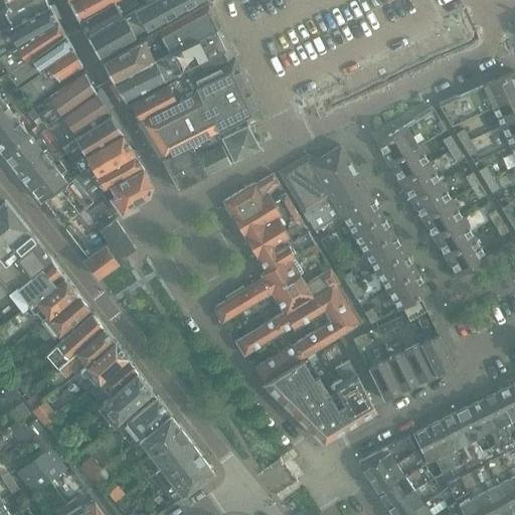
[(11,26),(49,5),(46,0),(20,0),(10,5),(2,10),(0,11),(0,31),(6,28),(11,26)]
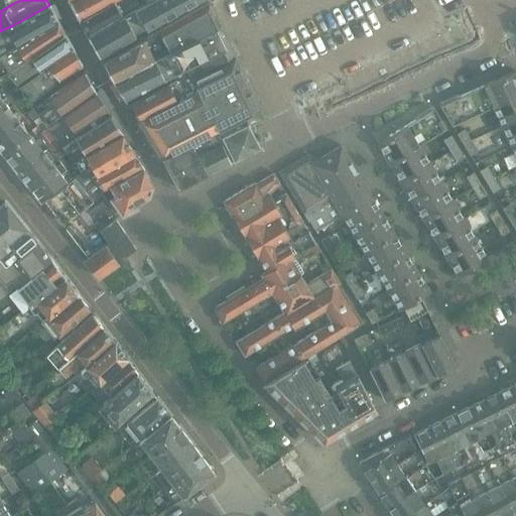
[(10,5),(20,0),(0,0),(0,11),(2,10),(10,5)]
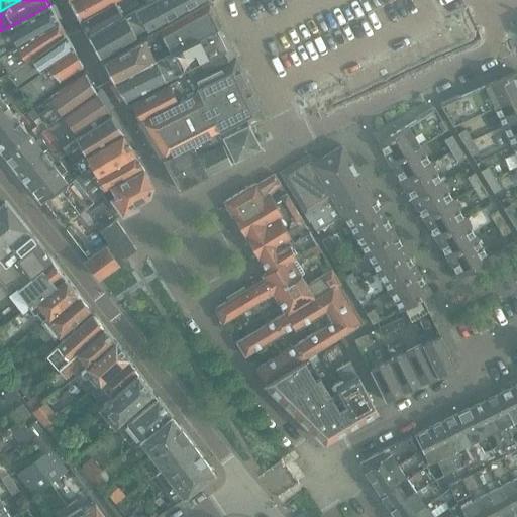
[(72,0),(69,2),(79,20),(115,0),(72,0)]
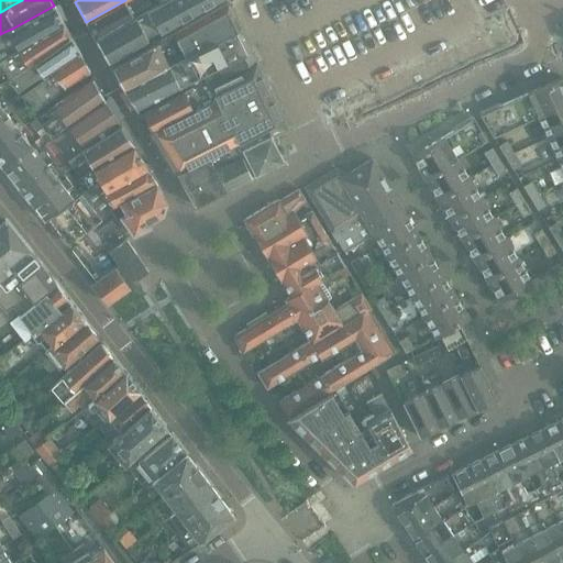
[(125,0),(86,22),(95,39),(134,13),(151,4),(147,0),(125,0)]
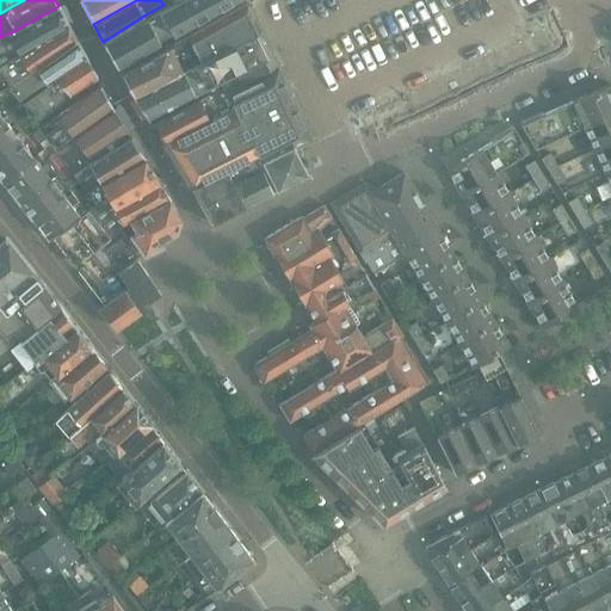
[(104,44),(116,67),(156,47),(173,37),(236,0),(181,0),(173,5),(166,10),(149,19),(104,44)]
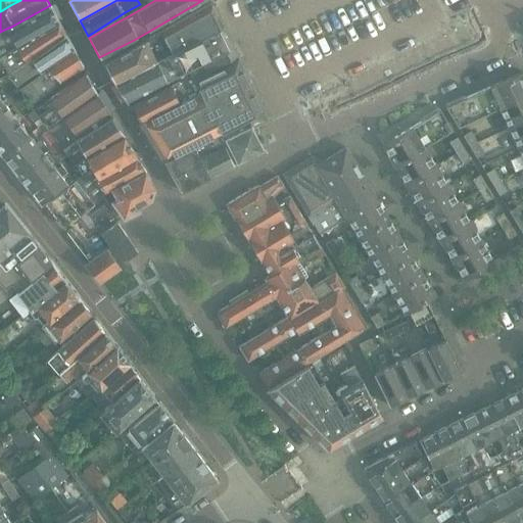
[(462,0),(409,0),(426,34),(407,43),(421,74),(483,44),(462,0)]
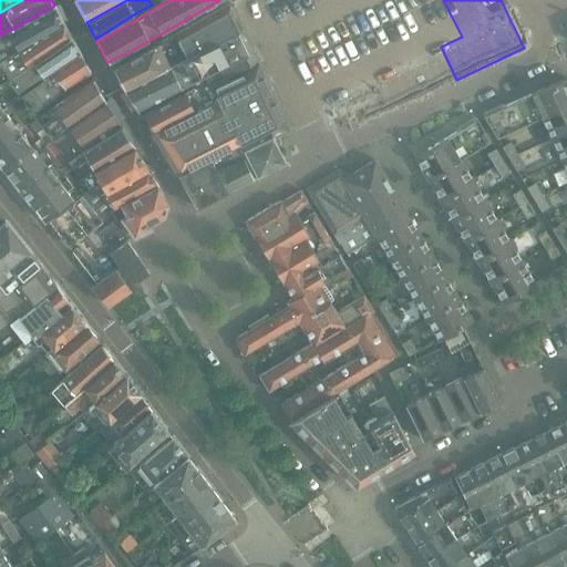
[(123,90),(241,30),(229,3),(157,43),(140,53),(111,69),(123,90)]
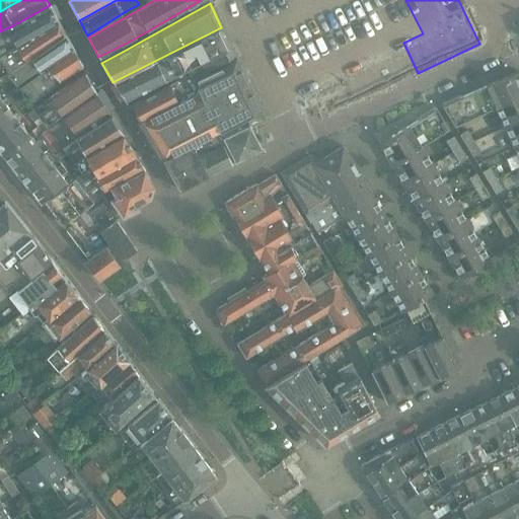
[(0,59),(16,47),(58,21),(50,5),(11,26),(6,28),(0,31),(0,59)]
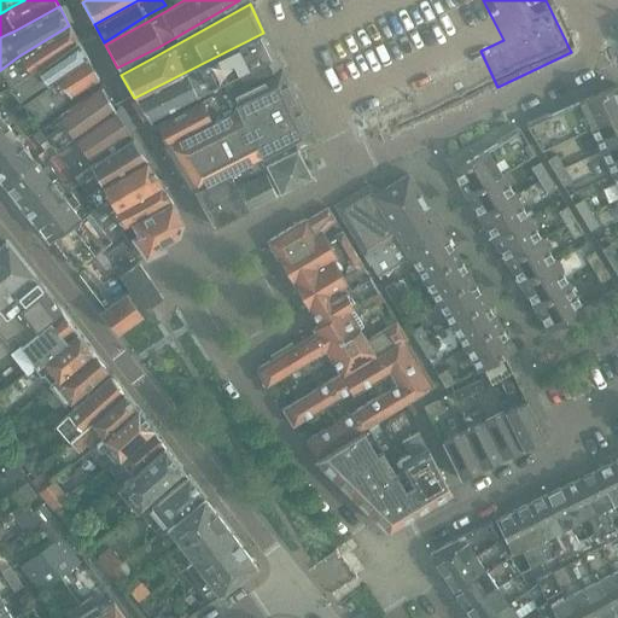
[(0,74),(10,91),(77,40),(69,25),(19,56),(0,70),(0,74)]
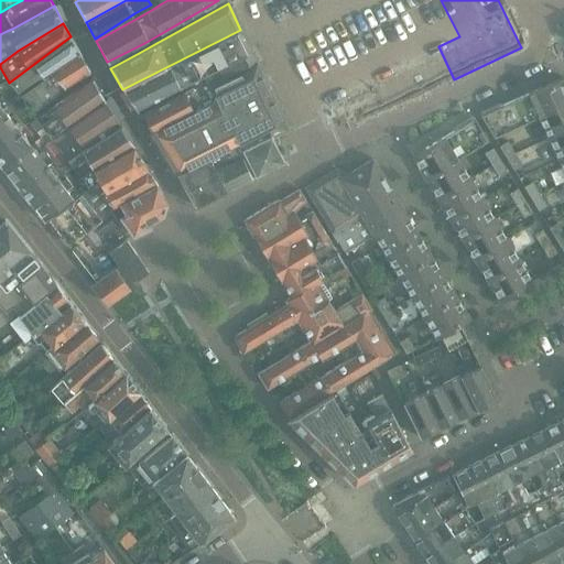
[(179,88),(225,66),(230,77),(257,65),(240,30),(122,89),(136,110),(179,88)]
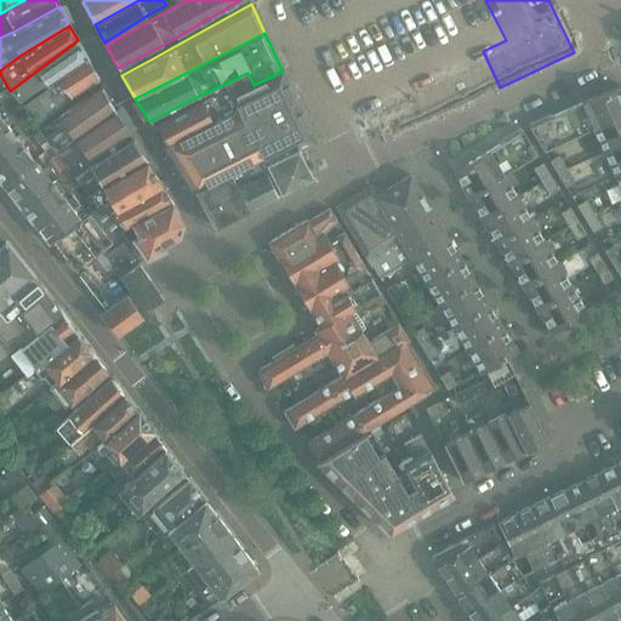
[(20,103),(86,56),(78,40),(10,91),(20,103)]
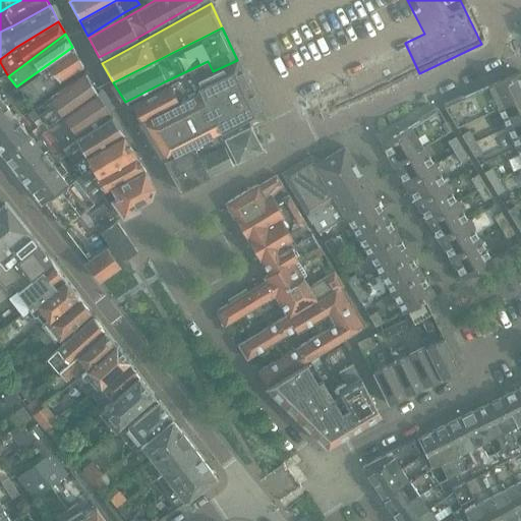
[(31,106),(83,68),(72,47),(16,87),(31,106)]
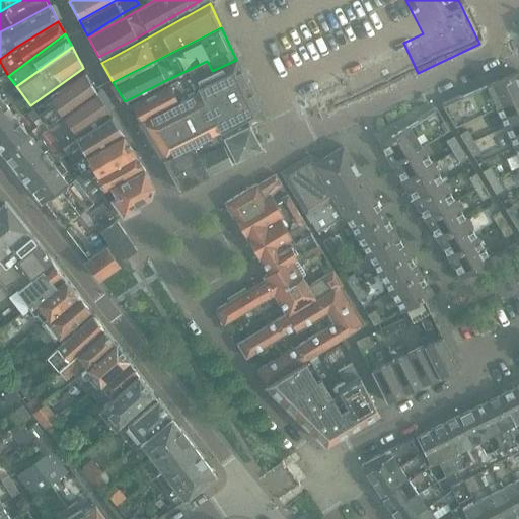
[(163,161),(164,163),(203,142),(219,133),(246,119),(251,129),(266,122),(236,60),(212,71),(191,80),(197,92),(176,102),(139,123),(163,161)]
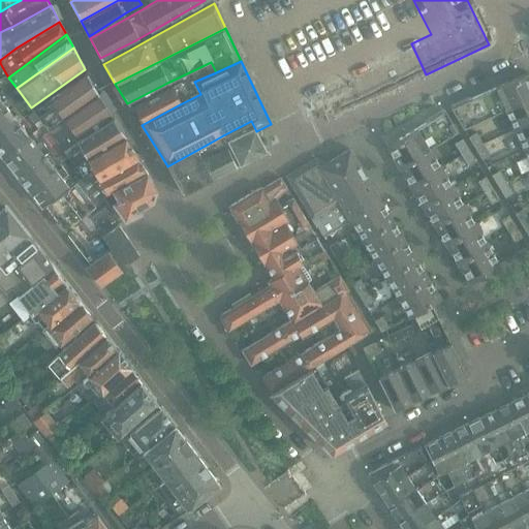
[(131,109),(142,125),(180,104),(200,94),(194,82),(216,72),(211,62),(167,83),(170,88),(131,109)]
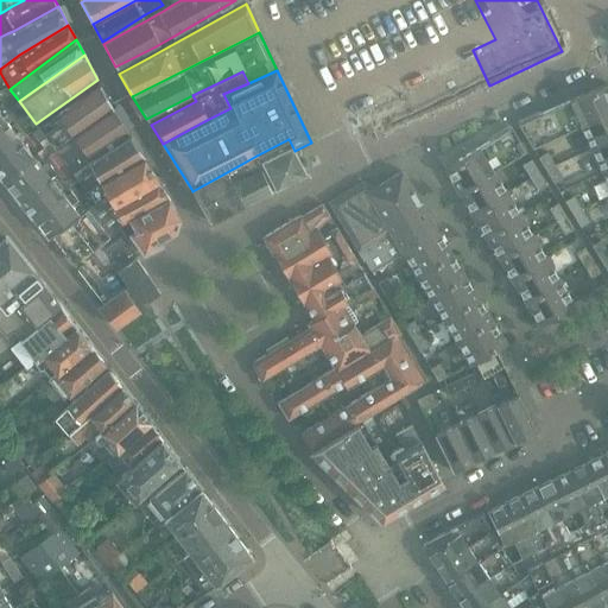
[(73,137),(113,107),(101,86),(40,131),(48,138),(50,145),(55,151),(73,137)]
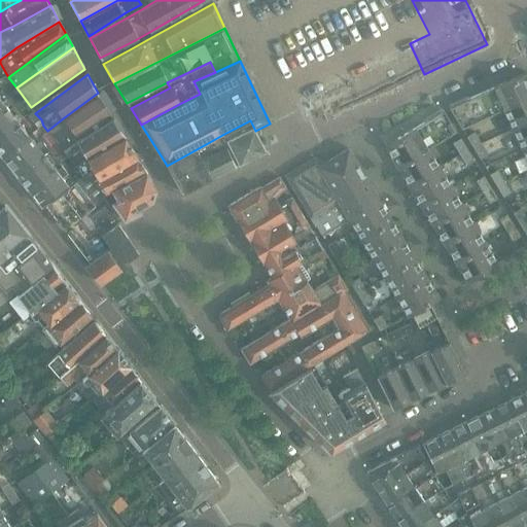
[(526,99),(526,75),(526,74),(493,89),(503,110),(526,99)]
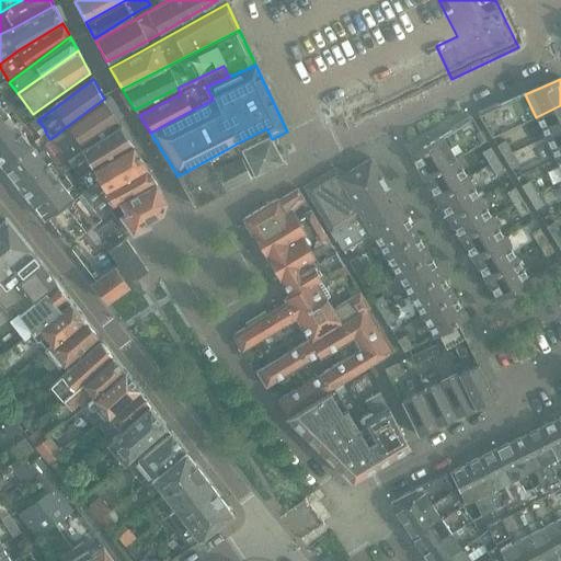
[(536,117),(525,94),(479,116),(491,137),(536,117)]
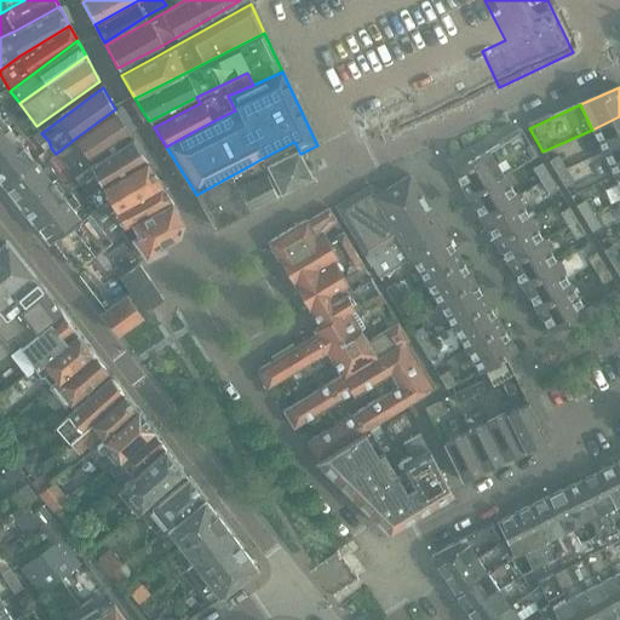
[(78,173),(131,135),(119,115),(115,109),(74,139),(56,154),(49,158),(68,184),(74,179),(79,176),(78,173)]
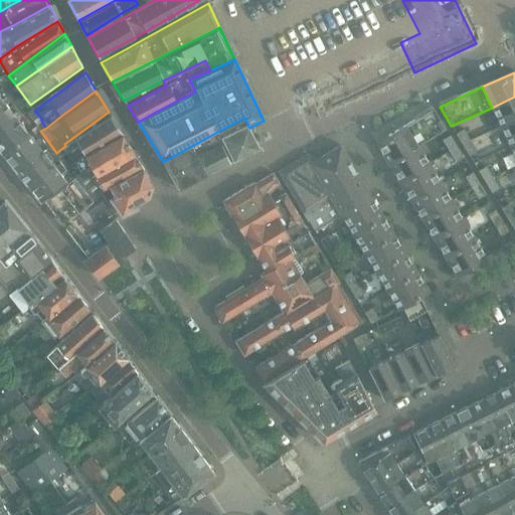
[(514,120),(514,97),(492,108),(500,127),(514,120)]
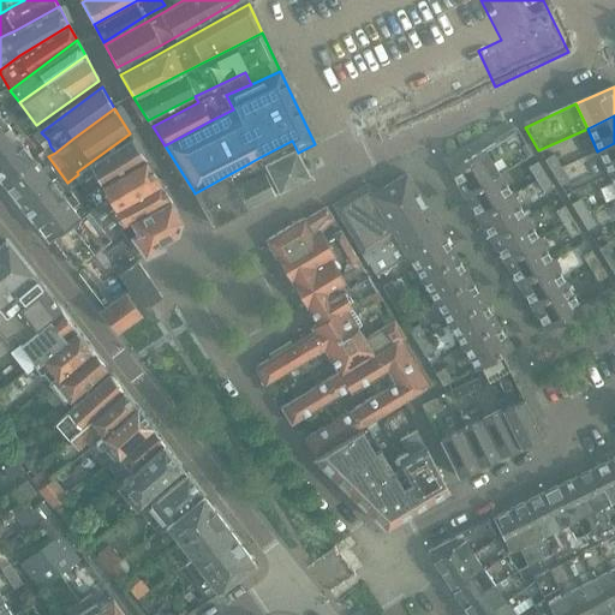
[(0,151),(21,136),(18,133),(16,136),(4,120),(0,123),(0,151)]
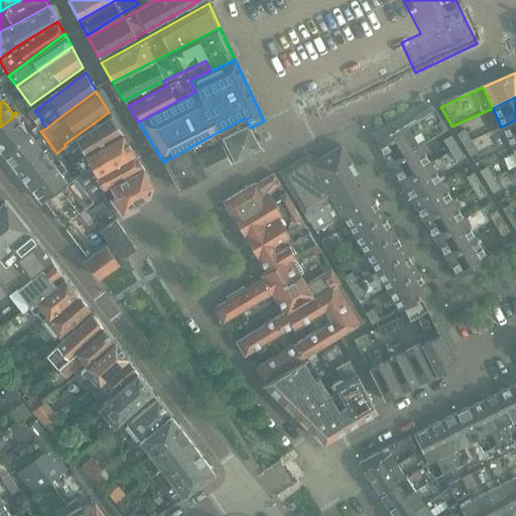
[(446,129),(434,109),(406,126),(418,146),(446,129)]
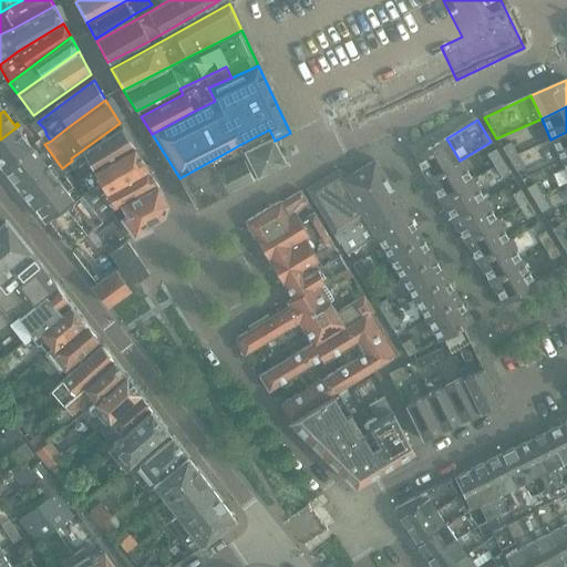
[(0,167),(0,168),(31,145),(21,132),(22,131),(19,125),(0,140),(0,167)]
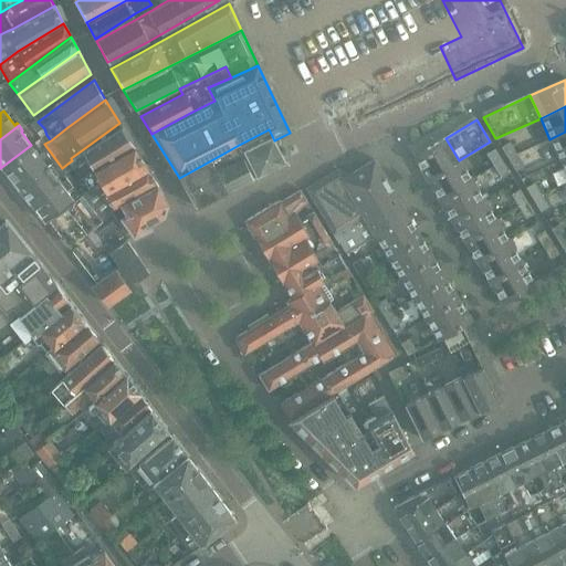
[(92,170),(134,145),(122,126),(73,163),(72,160),(67,164),(69,165),(84,180),(92,175),(94,173),(92,170)]
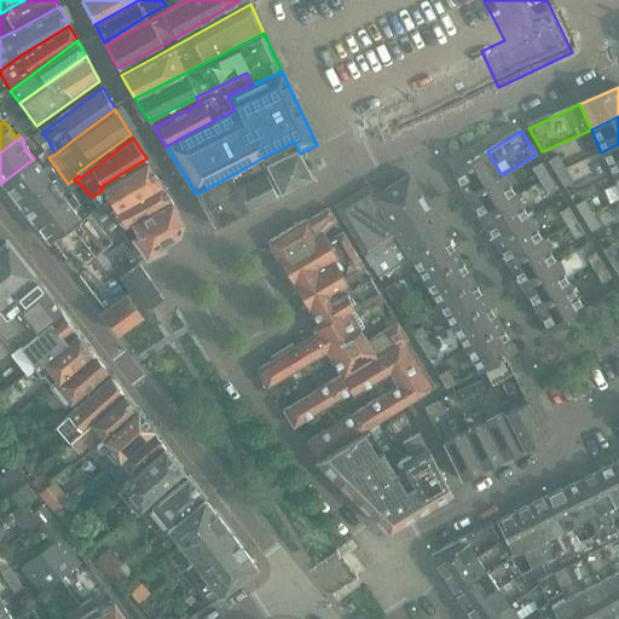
[(313,179),(300,154),(294,142),(261,158),(268,171),(281,196),(313,179)]
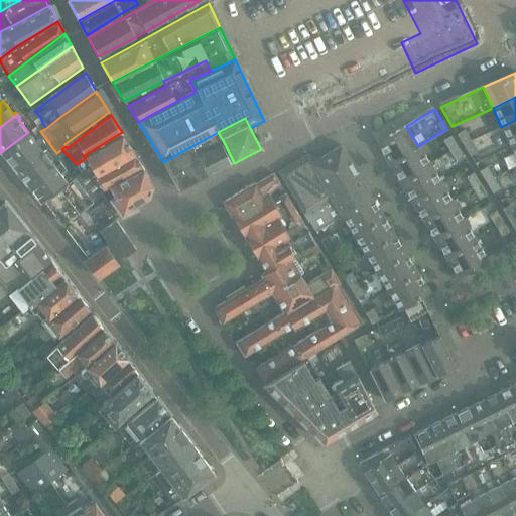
[(515,143),(515,120),(501,127),(510,146),(515,143)]
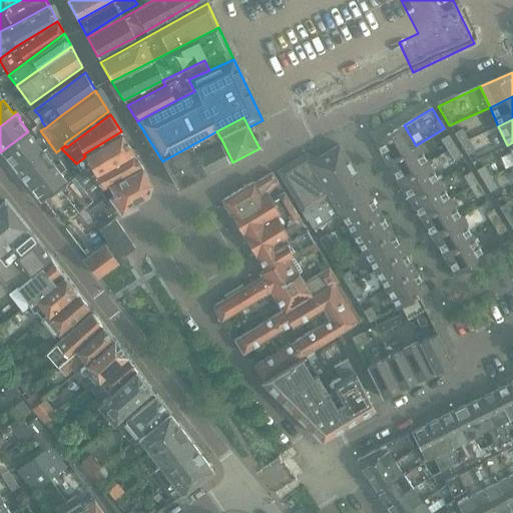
[(416,145),(404,125),(375,142),(387,163),(416,145)]
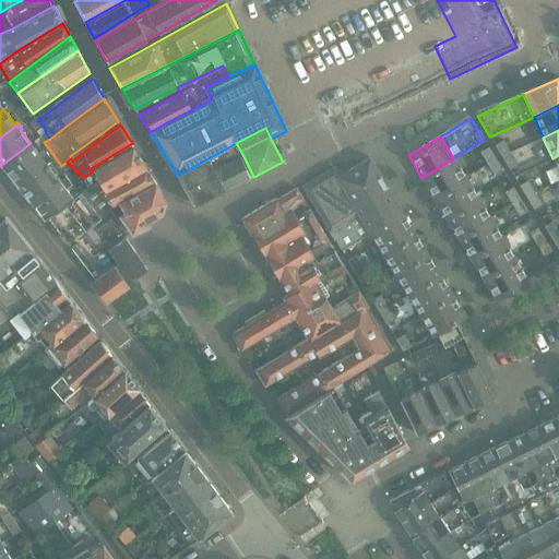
[(511,153),(503,140),(495,145),(501,156),(511,153)]
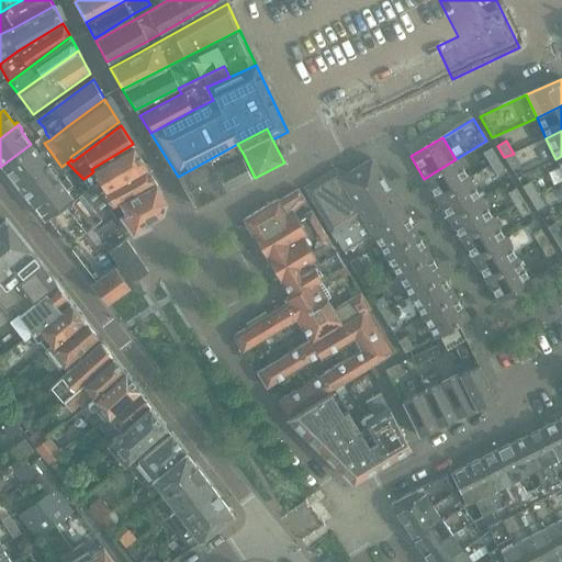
[(14,184),(48,160),(45,157),(43,159),(31,144),(0,167),(14,184)]
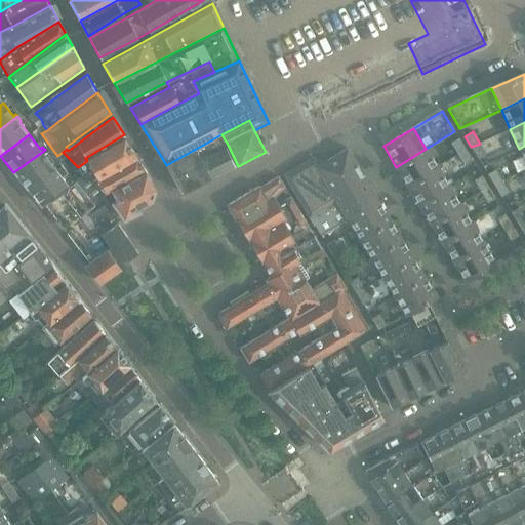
[(147,170),(124,134),(85,158),(87,160),(85,162),(78,167),(83,174),(62,194),(80,217),(95,205),(94,203),(106,194),(147,170)]
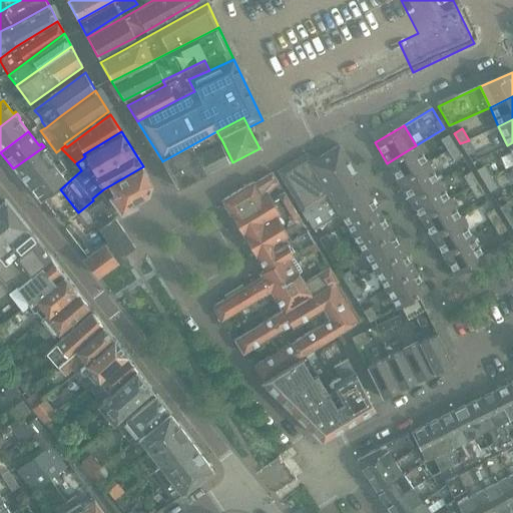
[(232,162),(222,141),(216,131),(200,140),(205,149),(194,156),(205,176),(232,162)]
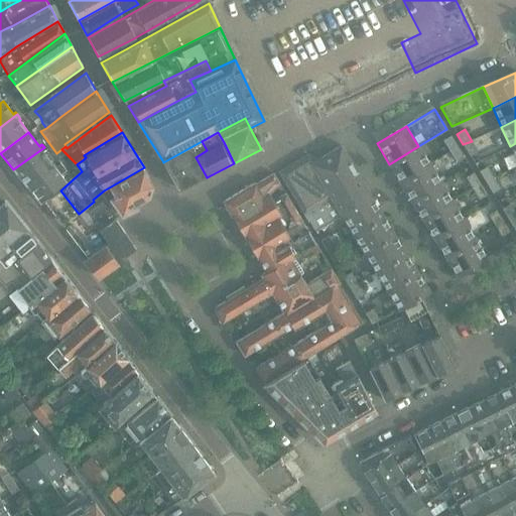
[(458,147),(450,137),(443,141),(449,152),(458,147)]
